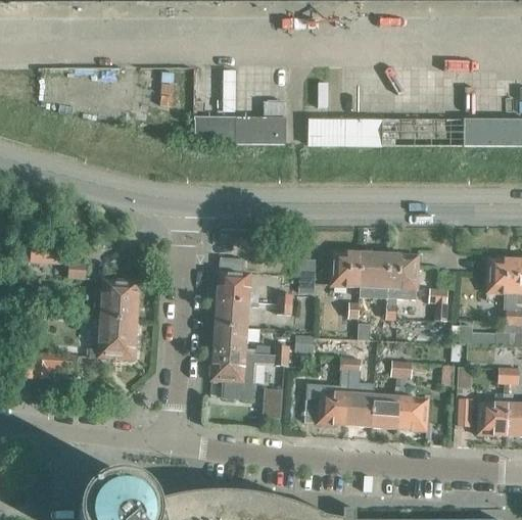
[(236,116),(236,142),(285,143),(285,100),(263,100),(263,116),(236,116)]
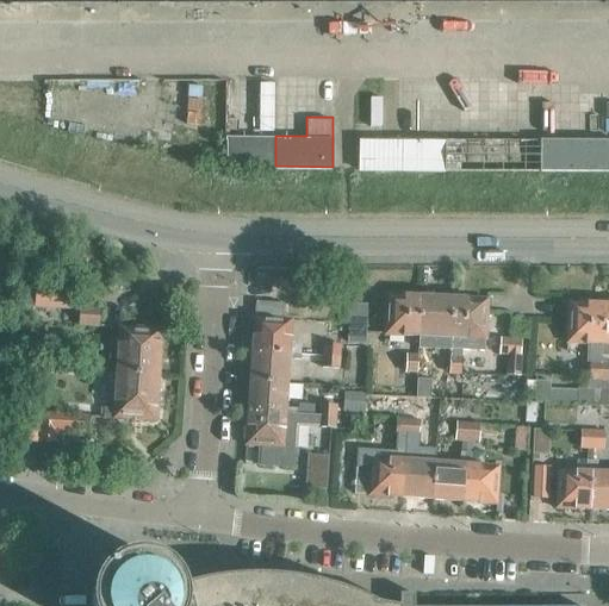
[(275,136),(228,136),(228,164),(228,166),(275,166),(275,136)]
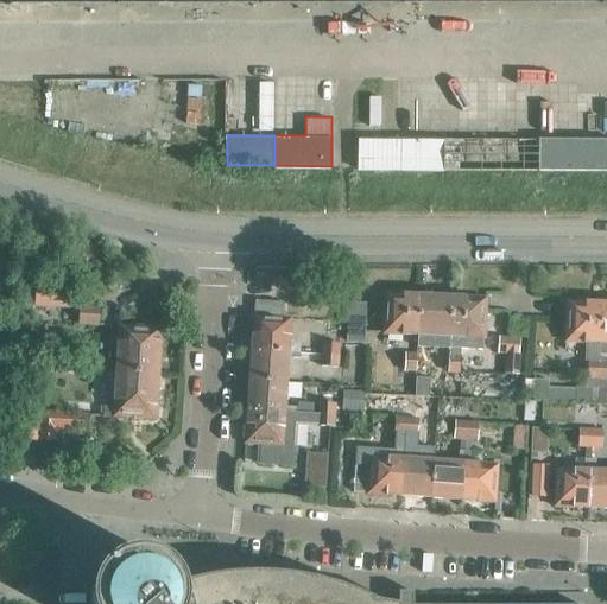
[(379,137),(358,135),(358,166),(444,167),(444,137),(379,137)]
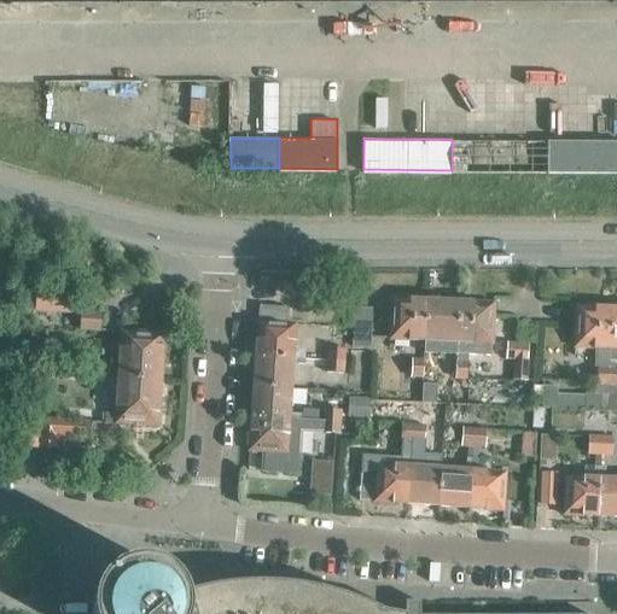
[(548,140),(452,139),(452,170),(548,170),(548,140)]
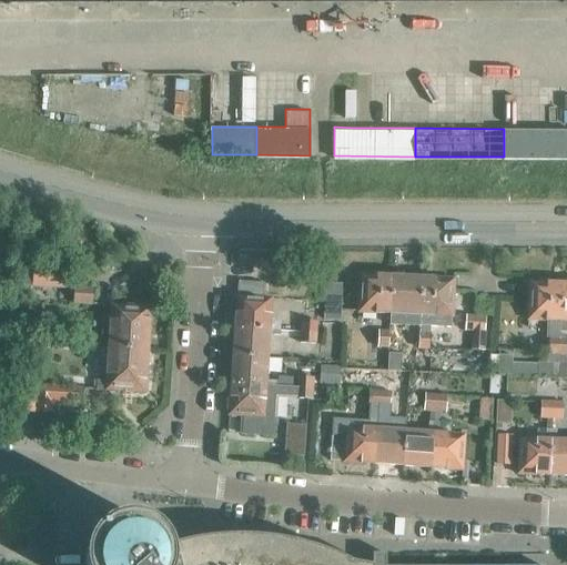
[(566,129),(504,129),(504,157),(566,157),(566,129)]
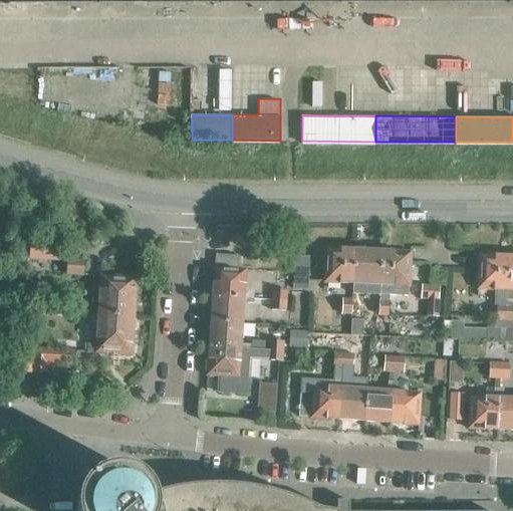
[(64,241),(36,240),(27,239),(26,256),(63,258),(64,241)]
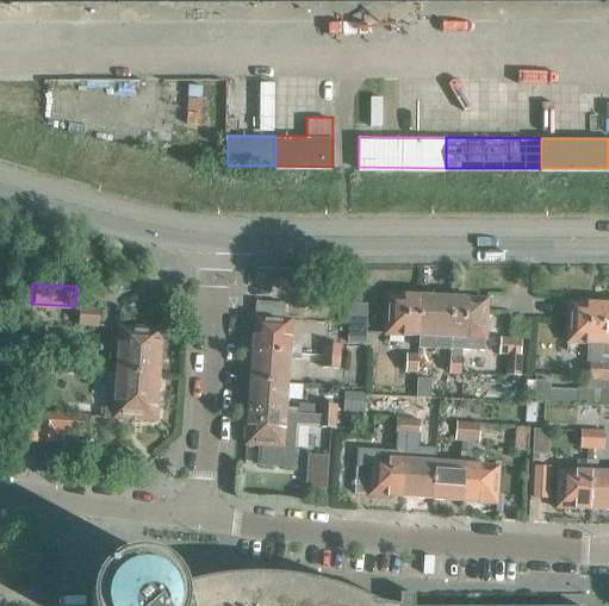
[(420,333),(421,294),(387,293),(386,332),(420,333)]
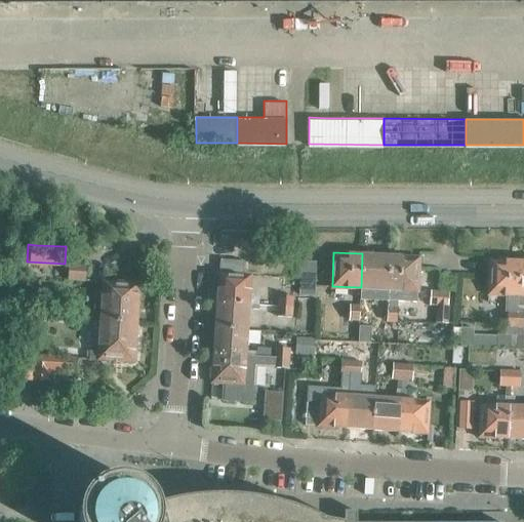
[(362,253),(361,287),(360,297),(388,298),(390,298),(392,254),(362,253)]
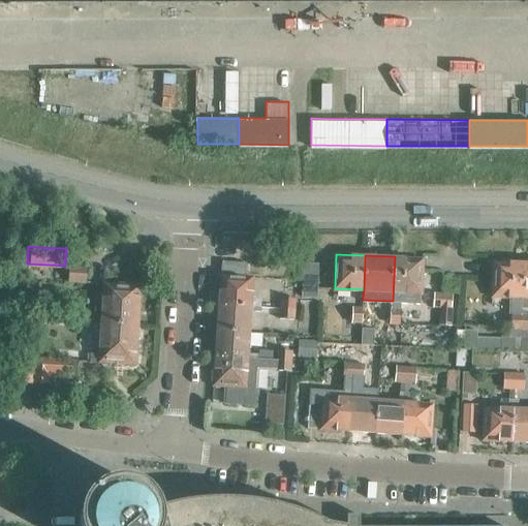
[(391,307),(393,307),(392,321),(401,321),(402,301),(421,302),(421,292),(422,292),(423,257),(395,256),(393,301),(391,301),(391,307)]
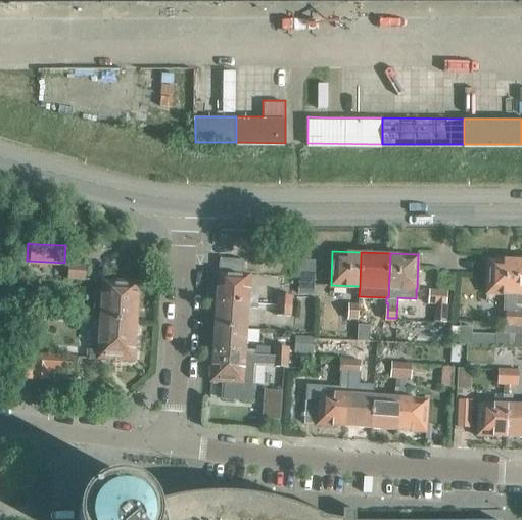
[(219,270),(217,298),(257,301),(258,297),(249,296),(251,272),(243,272),(243,257),(221,256),(220,270),(219,270)]
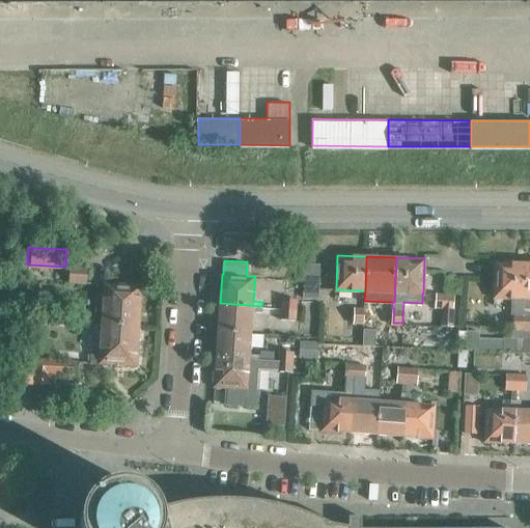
[(523,314),(524,298),(526,262),(496,261),(495,297),(514,298),(512,336),(503,335),(503,336),(503,349),(522,350),(523,339),(523,329),(524,314),(523,314)]
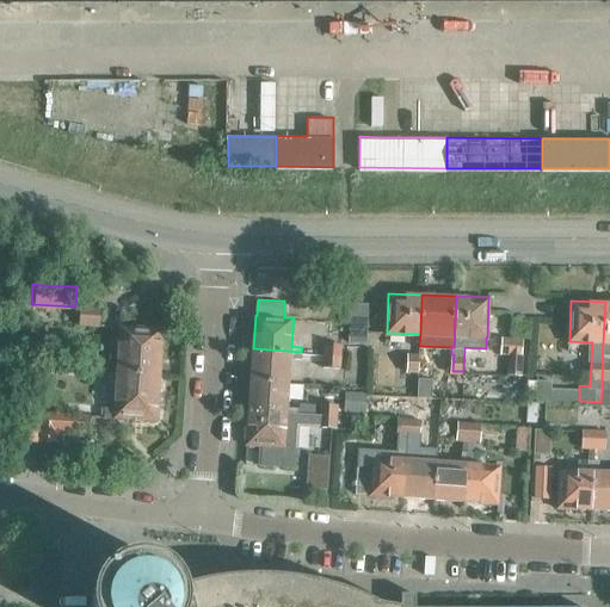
[(102,323),(102,308),(86,307),(85,322),(102,323)]
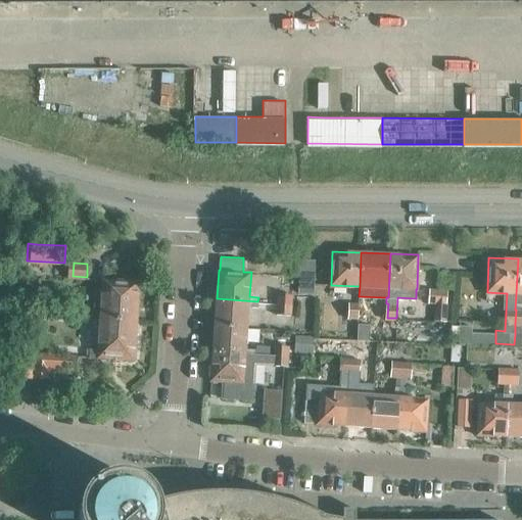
[(314,268),(299,267),(299,291),(314,291),(314,268)]
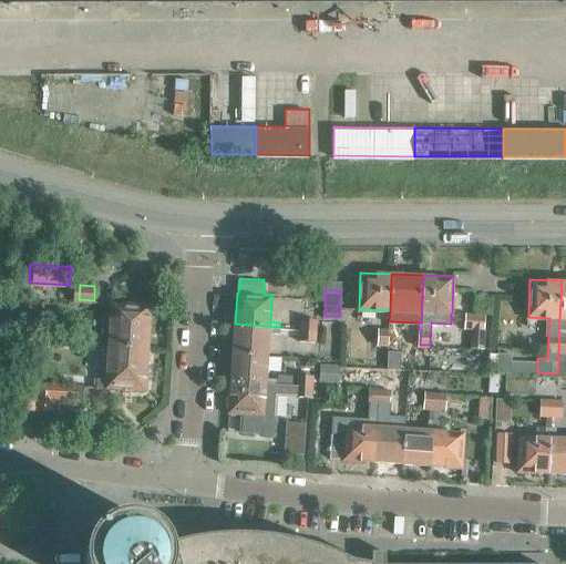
[(109,342),(152,345),(152,334),(151,327),(153,304),(112,301),(109,342)]
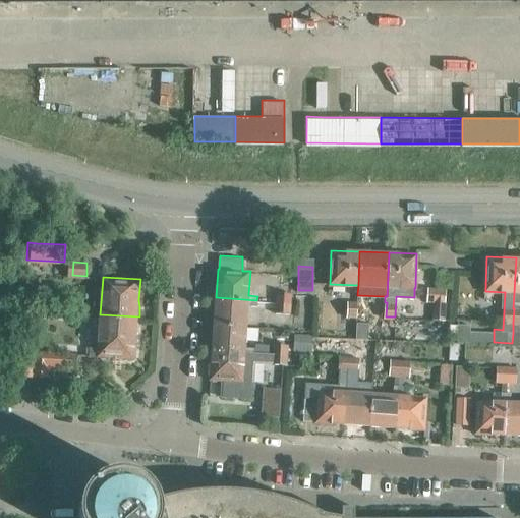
[(277,301),(290,302),(291,292),(277,291),(277,301)]
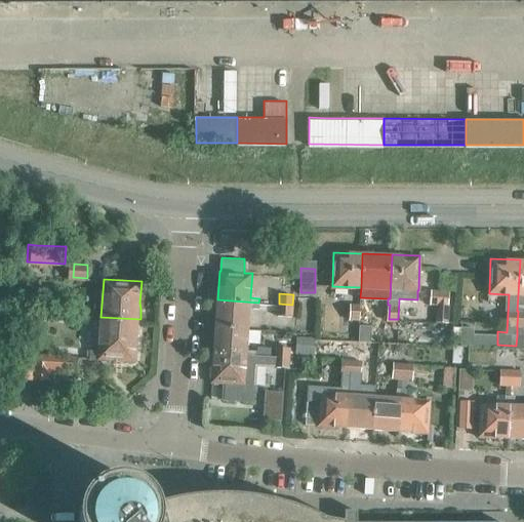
[(449,298),(439,297),(437,313),(447,314),(449,298)]
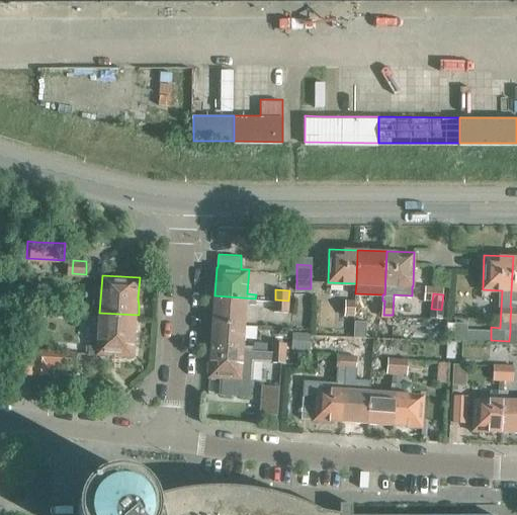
[(255,298),(214,295),(212,322),(245,324),(247,303),(255,303),(255,298)]
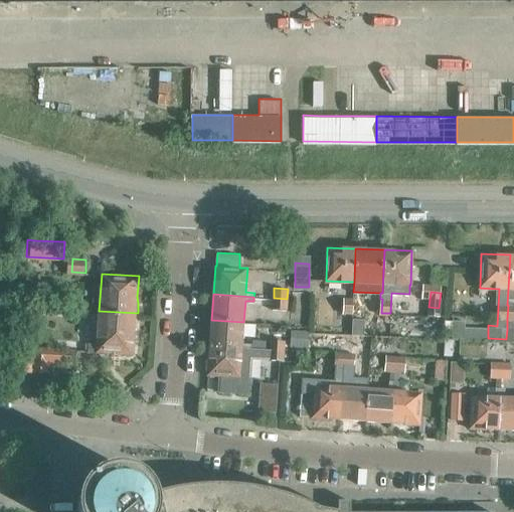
[(274,298),(274,299),(273,308),(286,309),(287,299),(274,298)]
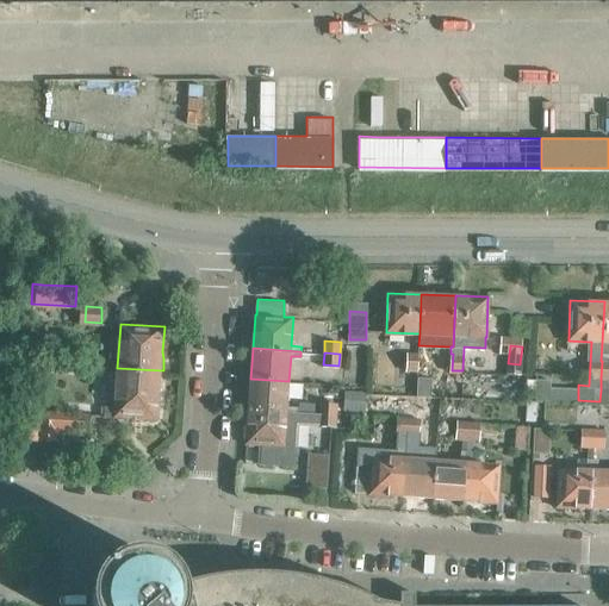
[(420,353),(418,353),(408,353),(408,368),(420,369),(420,353)]
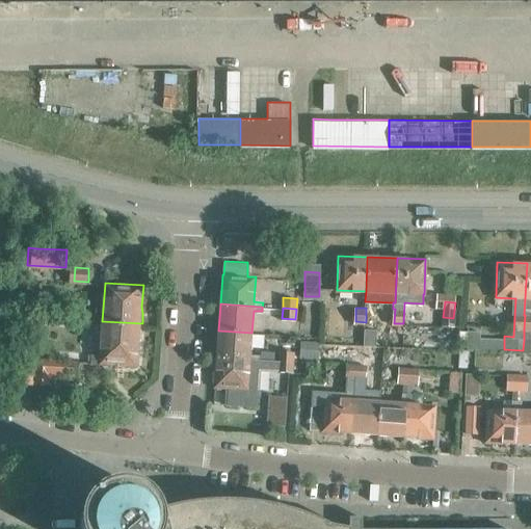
[(142,323),(102,321),(100,353),(93,353),(93,362),(91,362),(91,363),(138,366),(139,344),(141,338),(142,323)]
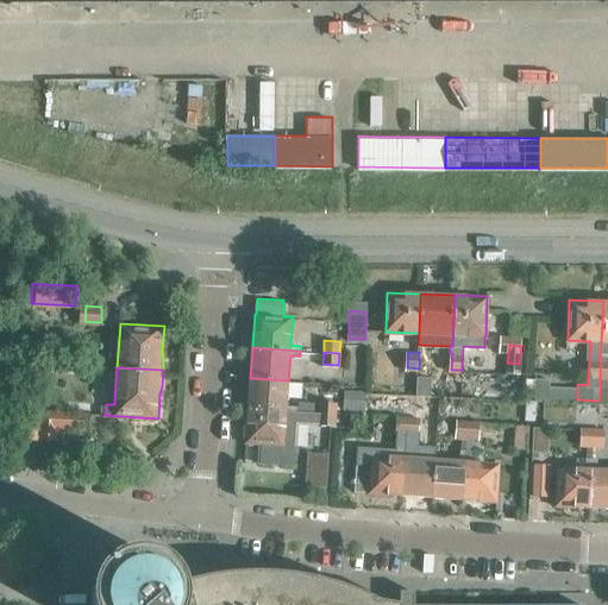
[(417,376),(417,395),(431,395),(431,377),(417,376)]
